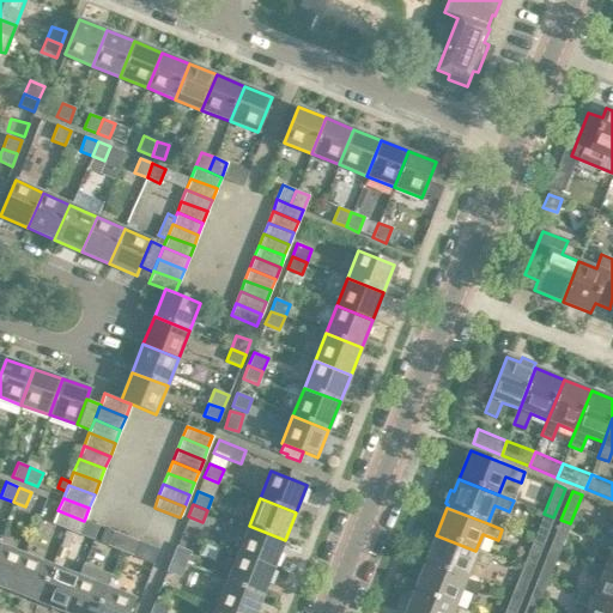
[(84,521),(58,510),(53,523),(79,534),(84,521)]
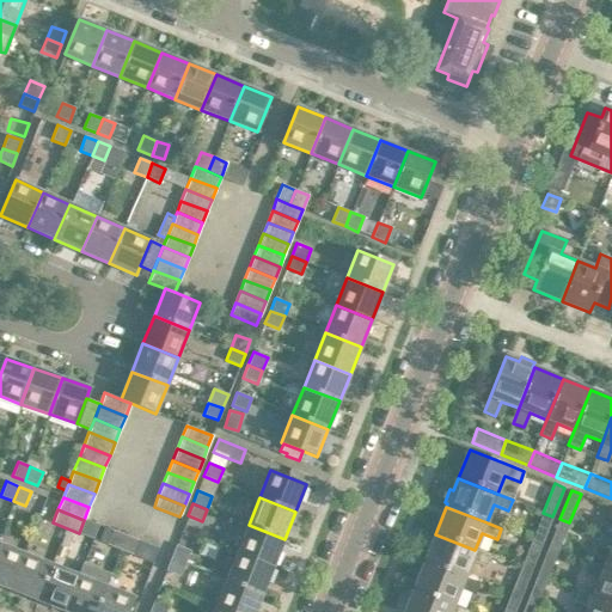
[(543,513),(532,540),(542,545),(552,516),(543,513)]
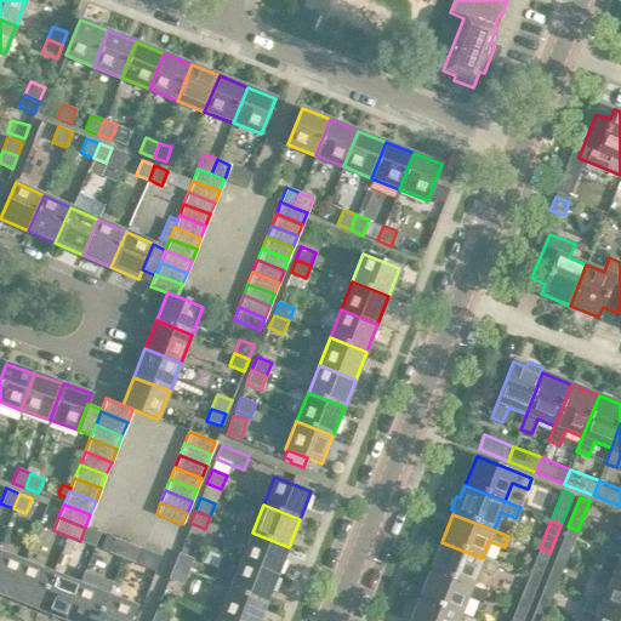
[(568,527),(557,556),(567,559),(577,530),(568,527)]
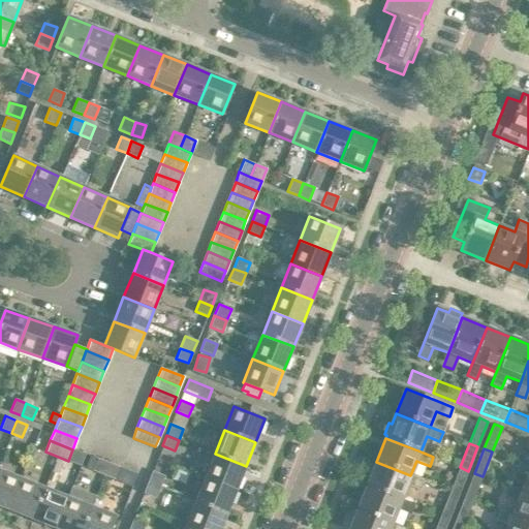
[(215,454),(206,477),(237,490),(246,466),(215,454)]
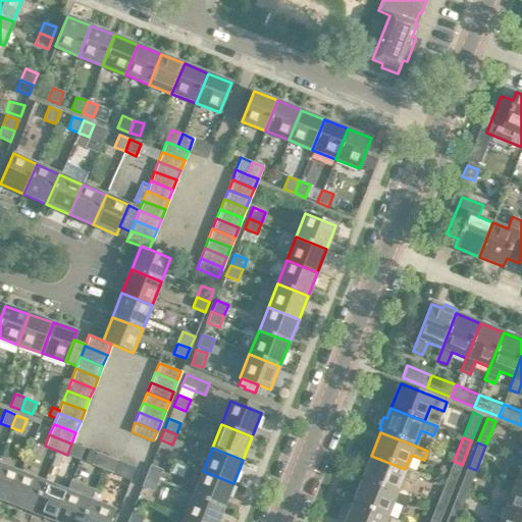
[(92,464),(103,469),(108,457),(97,453),(92,464)]
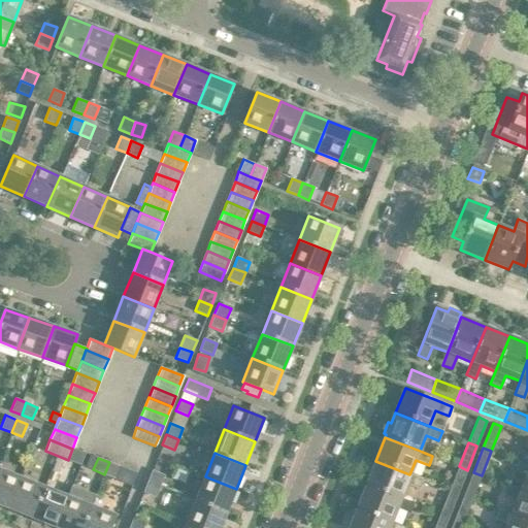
[(375,461),(365,486),(400,499),(406,484),(419,489),(423,480),(409,474),(375,461)]
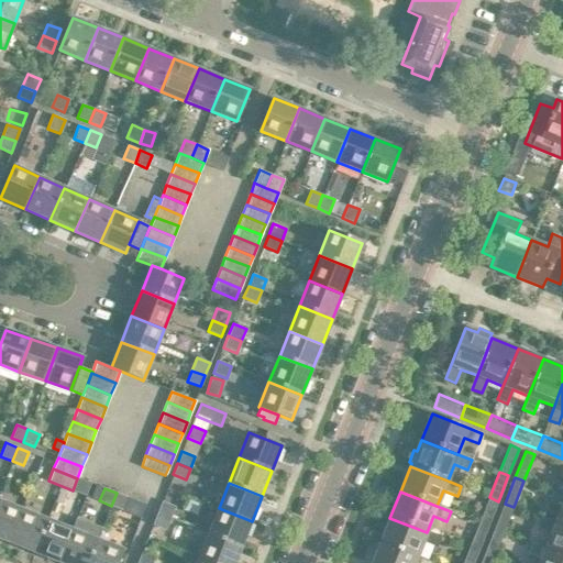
[(562,507),(555,522),(562,526),(562,495),(552,492),(548,501),(562,507)]
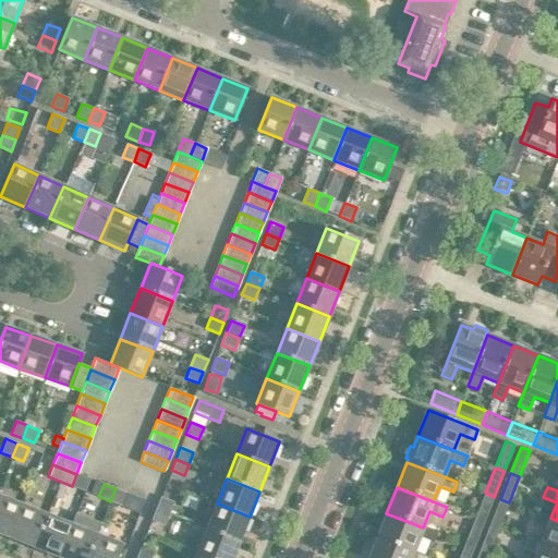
[(116,488),(110,501),(121,506),(126,493),(116,488)]
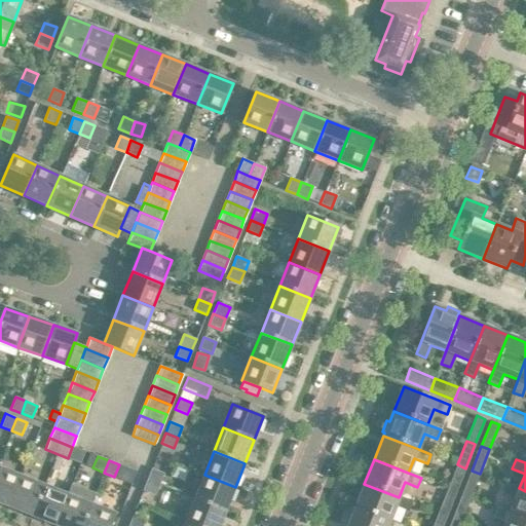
[(119,464),(114,477),(130,484),(136,472),(119,464)]
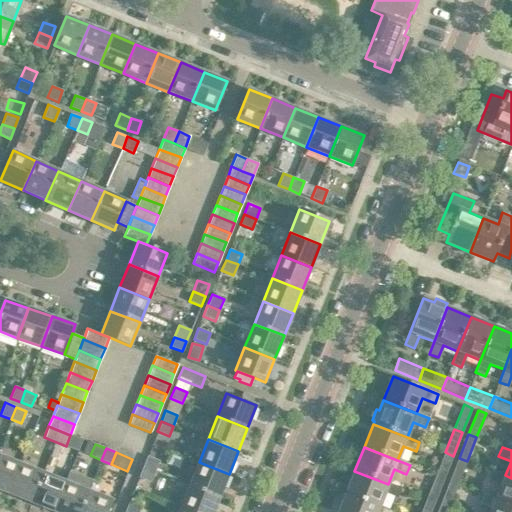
[(445,452),(435,476),(444,479),(453,456),(445,452)]
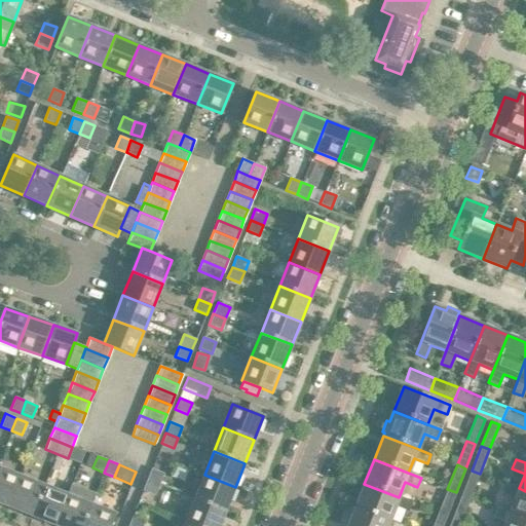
[(0,502),(8,506),(21,476),(0,466),(0,502)]
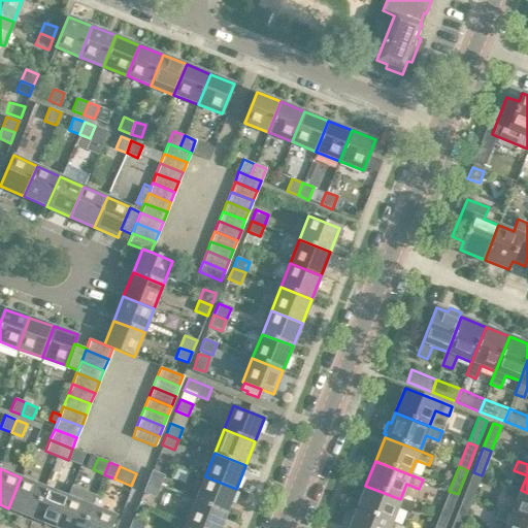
[(152,470),(147,482),(160,486),(164,475),(152,470)]
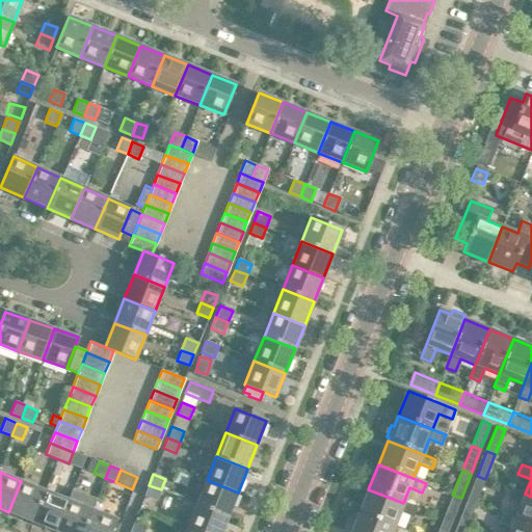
[(477,476),(467,500),(476,504),(485,479),(477,476)]
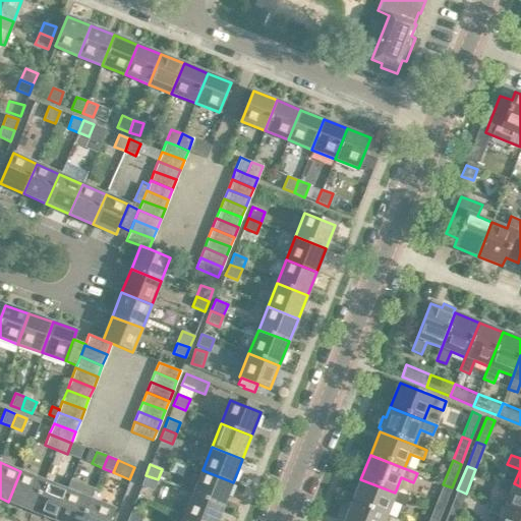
[(203,470),(192,494),(223,506),(233,482),(203,470)]
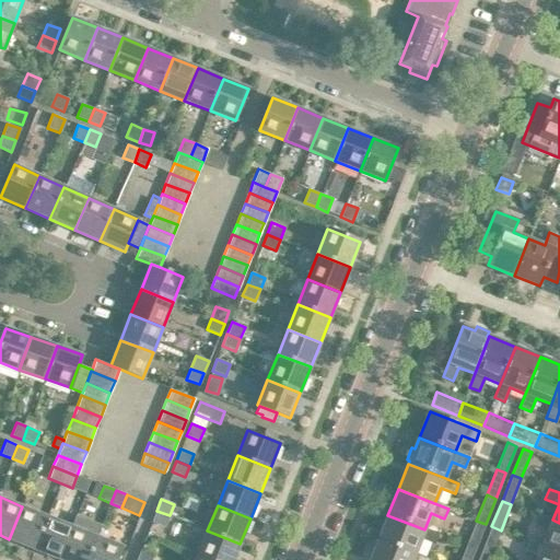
[(9,539),(34,549),(47,516),(22,506),(9,539)]
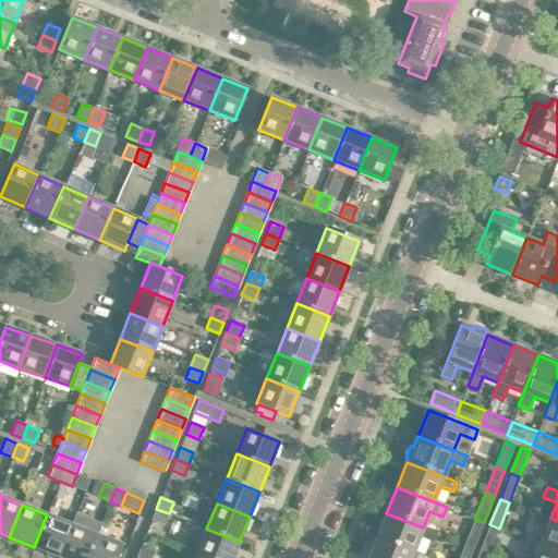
[(169,513),(156,509),(152,520),(165,525),(169,513)]
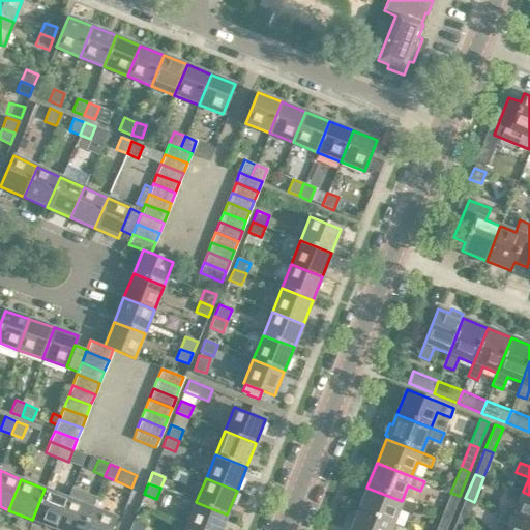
[(519,502),(512,517),(529,523),(529,495),(523,492),(510,487),(506,497),(519,502)]
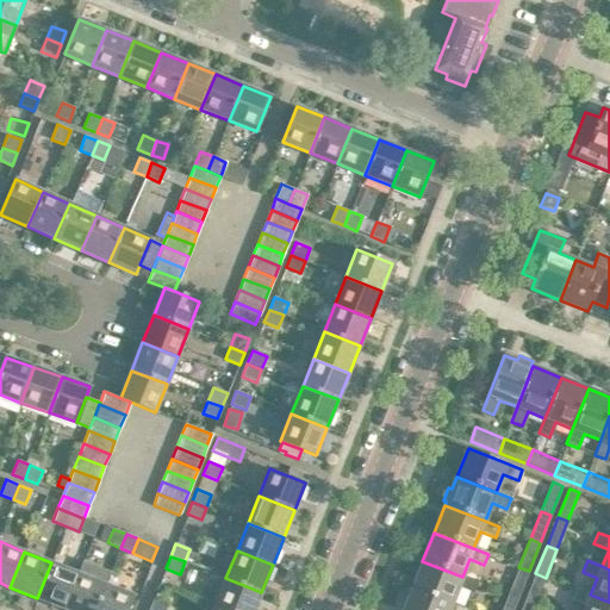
[(422,561),(411,589),(450,604),(452,604),(458,587),(473,593),(477,582),(462,577),(422,561)]
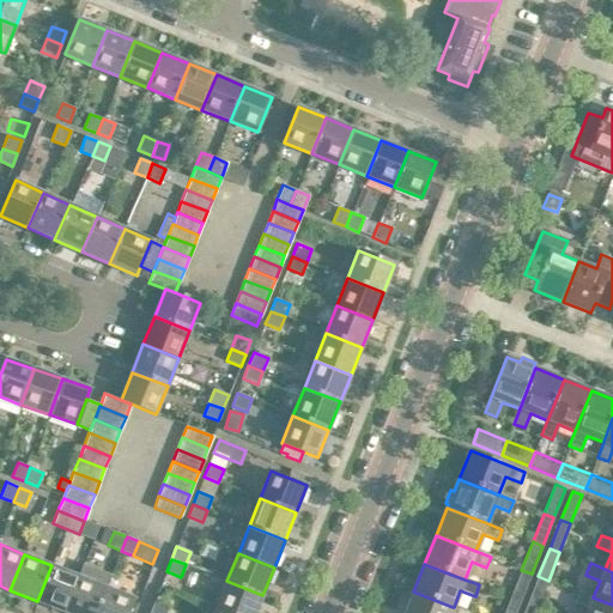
[(37,601),(65,612),(79,576),(52,565),(37,601)]
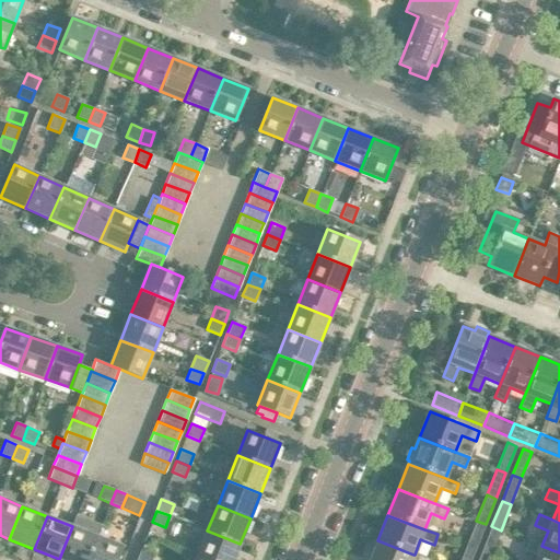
[(476,521),(466,546),(475,550),(486,524),(476,521)]
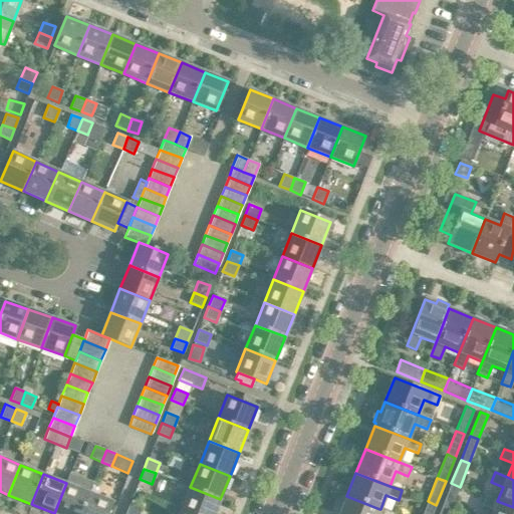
[(54,513),(56,513),(80,513),(89,492),(66,483),(54,513)]
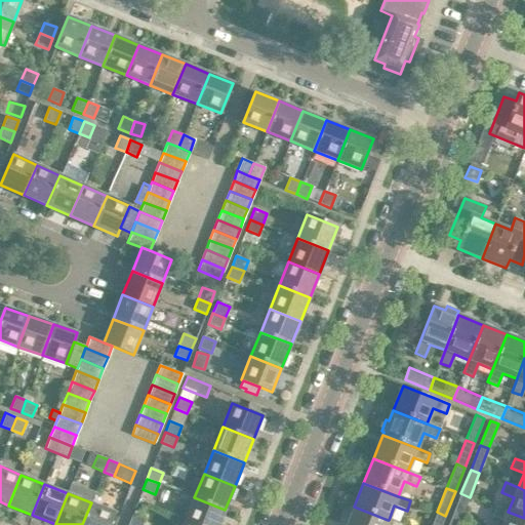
[(460,493),(451,518),(459,521),(470,497),(460,493)]
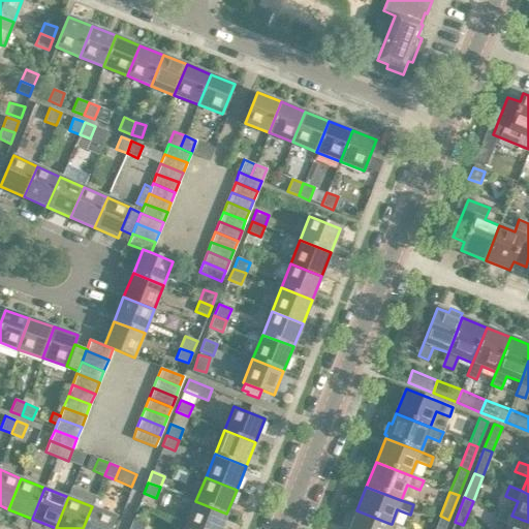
[(195,501),(186,525),(196,528),(220,528),(226,514),(195,501)]
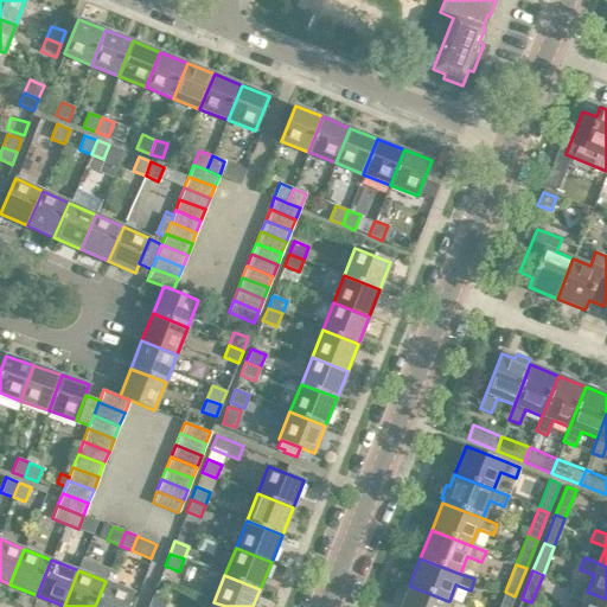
[(106,581),(95,606),(126,606),(133,593),(106,581)]
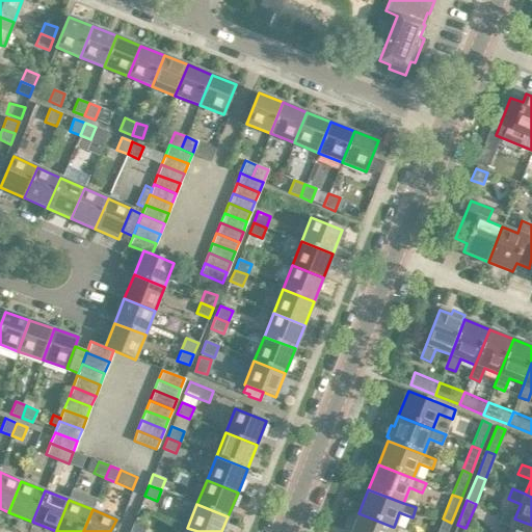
[(393,527),(358,513),(350,531),(405,531),(406,531),(394,527),(393,527)]
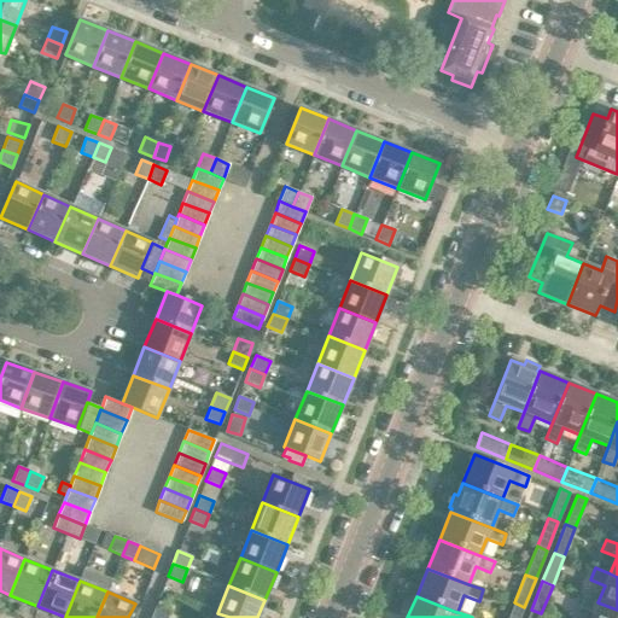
[(593,614),(592,617),(617,617),(617,610),(598,602),(583,596),(578,608),(593,614)]
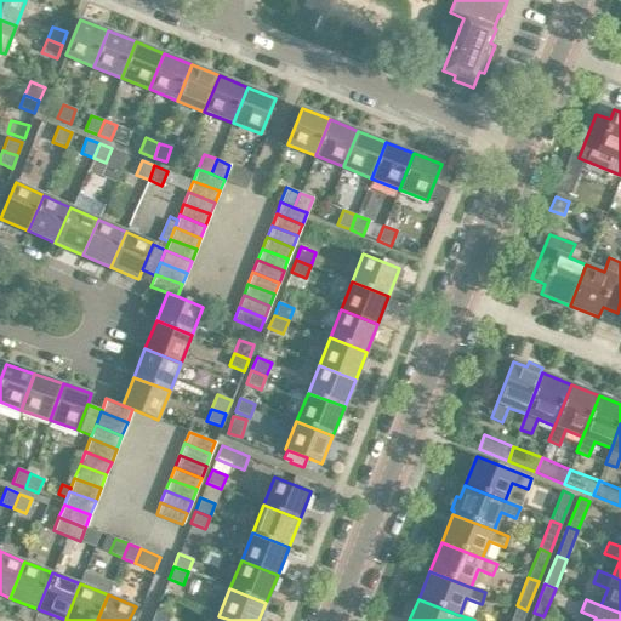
[(517,605),(510,620),(522,620),(527,610),(517,605)]
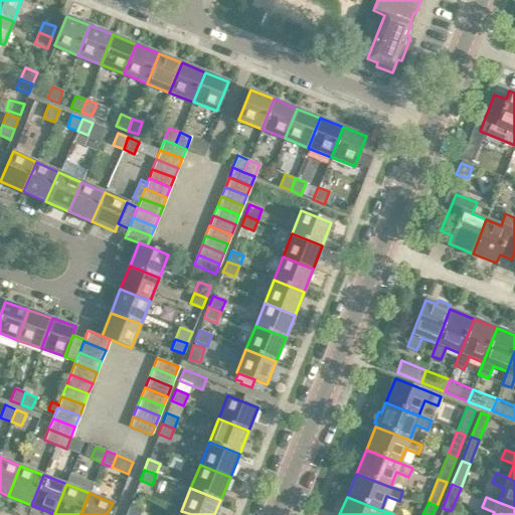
[(130,504),(125,514),(139,514),(142,509),(130,504)]
